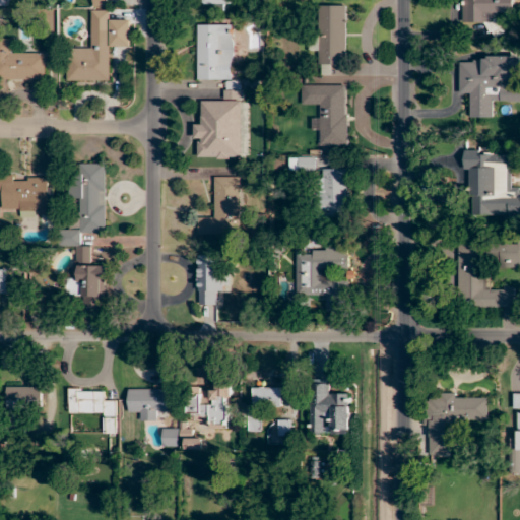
[(198,0),(199,2),(210,2),(210,12),(225,12),(225,3),(233,3),(232,0),(198,0)]
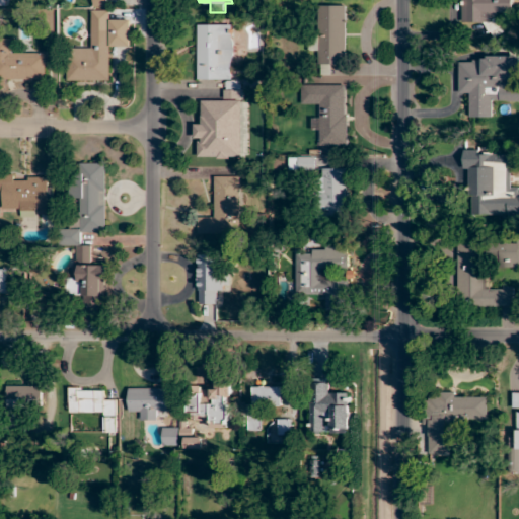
[(460,0),(461,23),(495,23),(494,0),(460,0)]
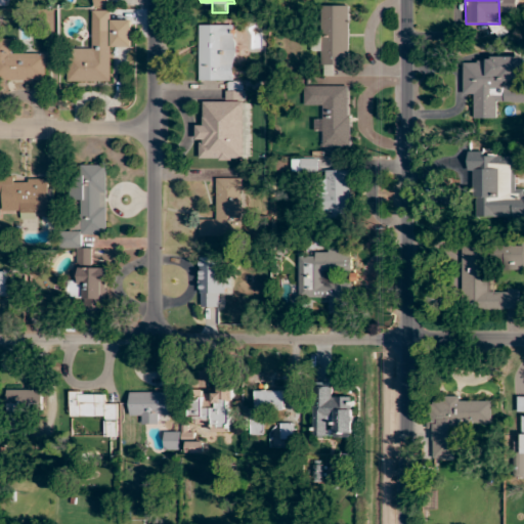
[(349,5),(320,5),(320,64),(349,64),(349,5)]
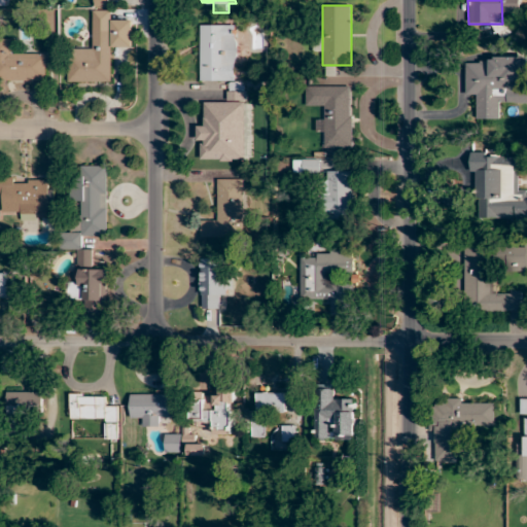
[(111,82),(111,47),(133,48),(133,22),(111,21),(111,10),(92,10),(92,49),(68,49),(67,82),(111,82)]
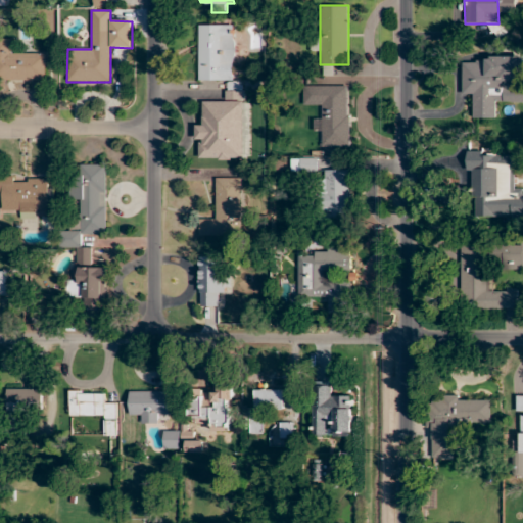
[(236,26),(199,25),(198,81),(228,81),(228,102),(205,101),(205,124),(197,124),(196,160),(243,160),(243,83),(235,83),(236,26)]
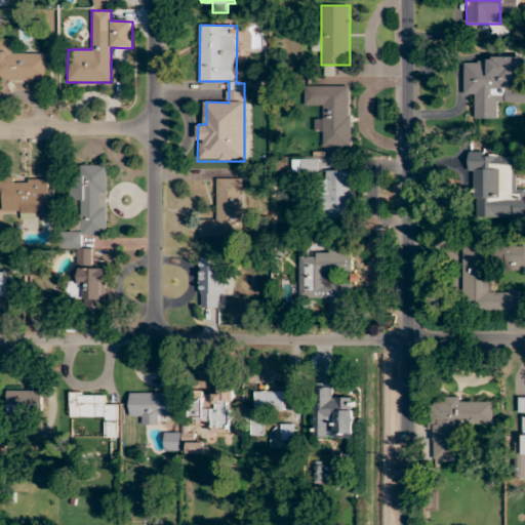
[(11,39),(0,39),(0,80),(46,81),(47,50),(11,50),(11,39)]
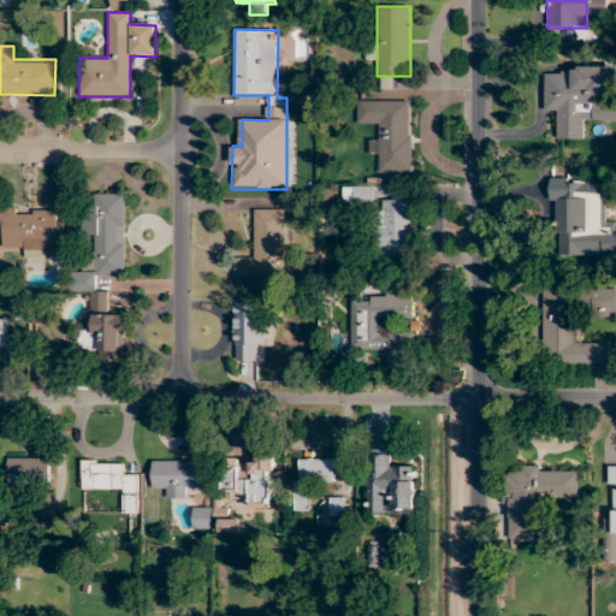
[(558,140),(586,140),(586,119),(615,119),(615,66),(545,69),(545,114),(557,114),(558,140)]
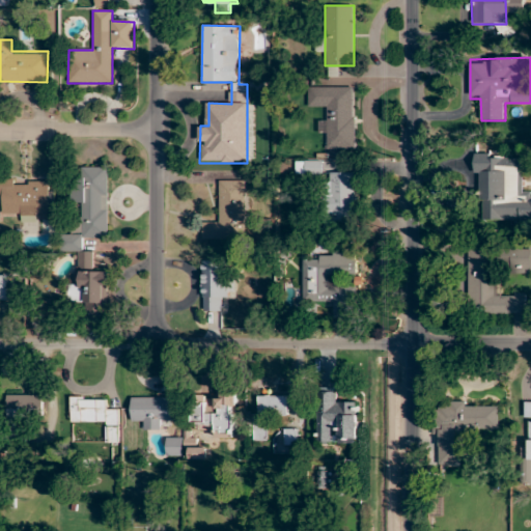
[(356,150),(356,87),(308,87),(308,108),(325,108),(325,150),(356,150)]
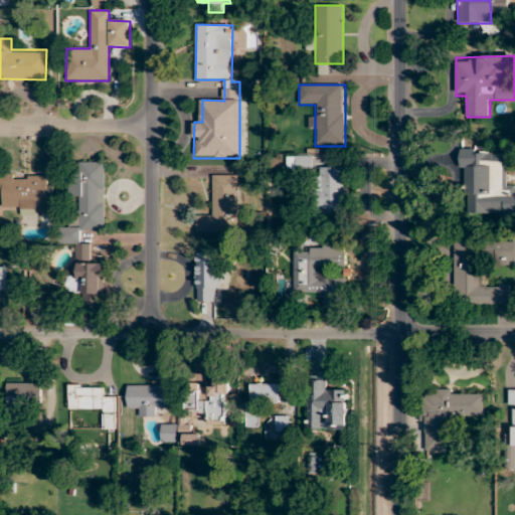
[(465,215),(514,215),(514,188),(508,189),(508,152),(465,152),(465,215)]
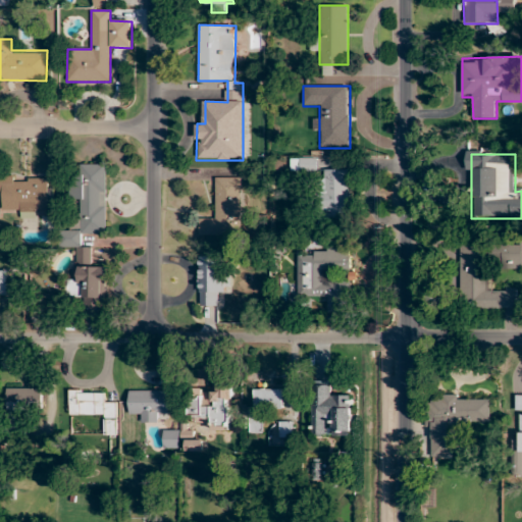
[(317,159),(296,159),(296,173),(317,173),(317,159)]
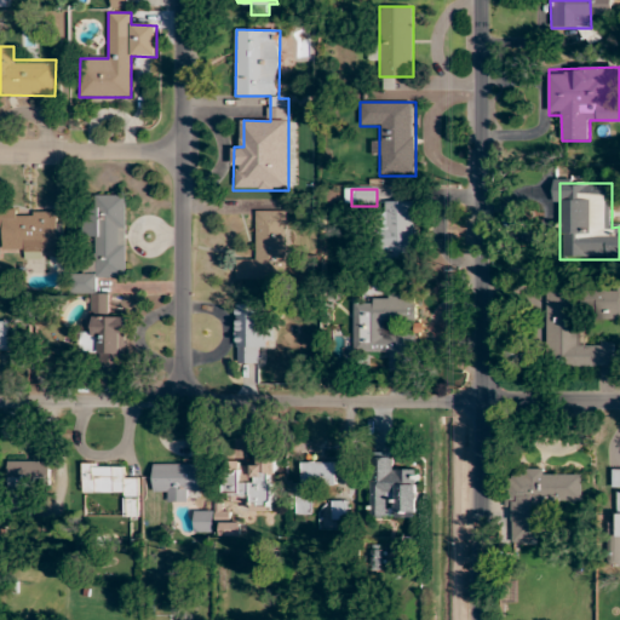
[(126,195),(93,195),(93,207),(82,207),(82,239),(95,239),(95,274),(75,274),(75,293),(96,293),(96,277),(126,277),(126,195)]
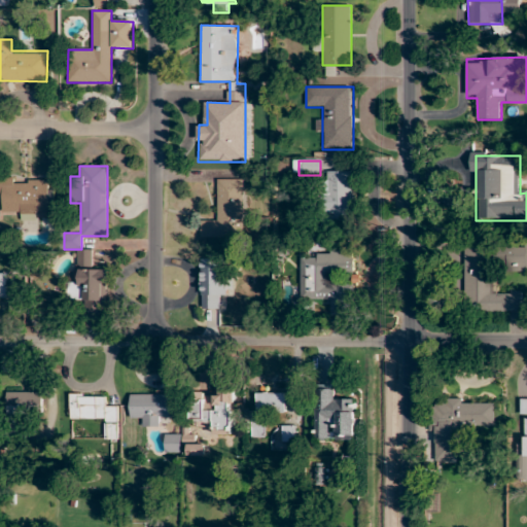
[(352,172),(321,172),(321,219),(352,219),(352,172)]
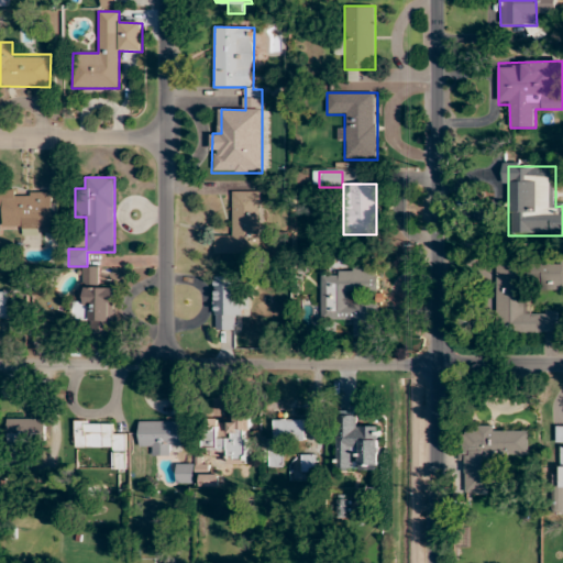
[(0,228),(54,229),(54,191),(0,190),(0,228)]
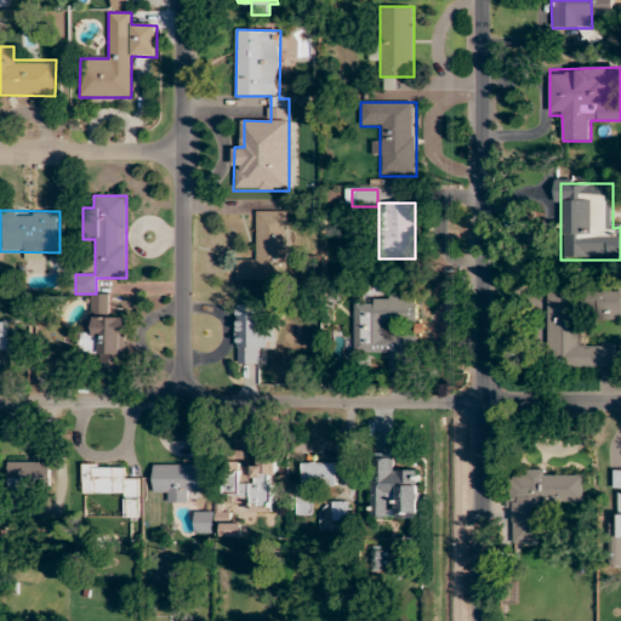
[(257,229),(257,260),(238,260),(238,280),(288,280),(288,229),(257,229)]
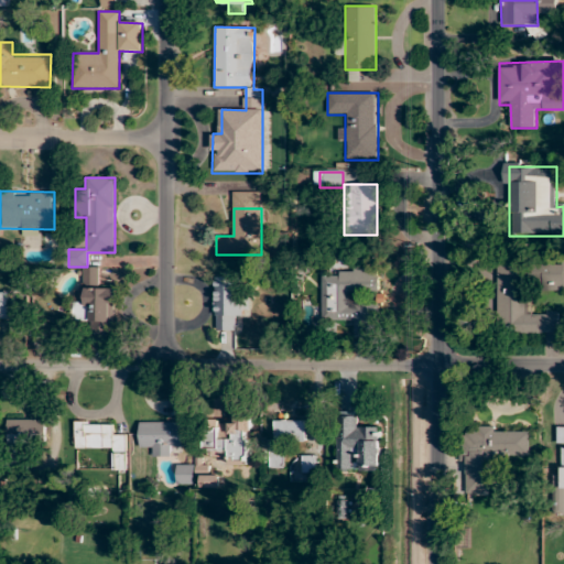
[(563,262),(498,263),(499,335),(561,334),(561,312),(528,313),(528,284),(543,284),(543,291),(563,290),(563,262)]
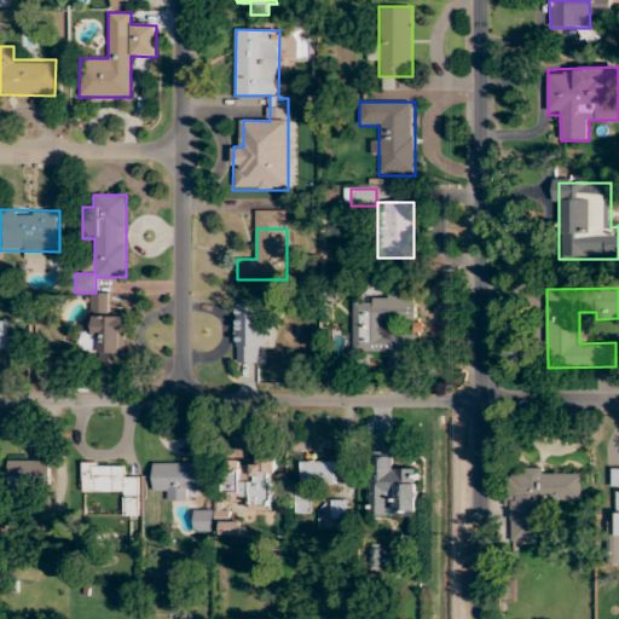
[(353,300),(353,353),(388,353),(388,371),(414,370),(414,333),(391,333),(391,322),(416,322),(416,300),(353,300)]
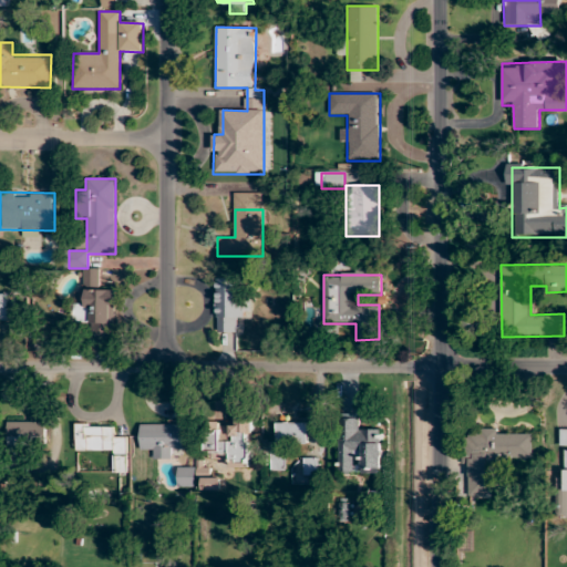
[(217,333),(244,333),(244,278),(217,278),(217,333)]
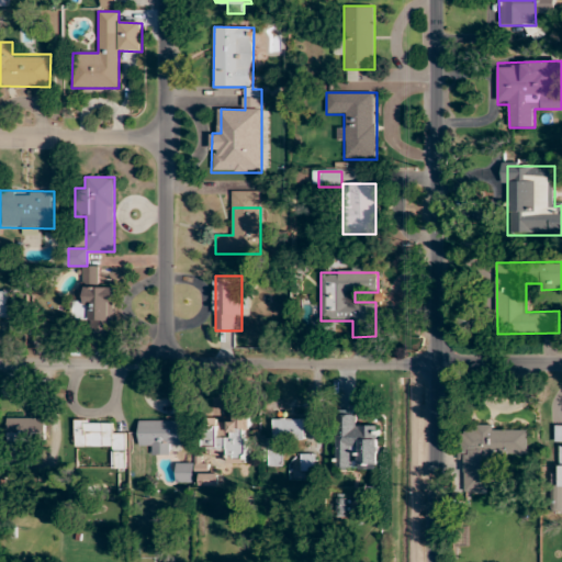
[(74,321),(92,322),(91,349),(111,350),(114,288),(86,287),(85,300),(75,300),(74,321)]
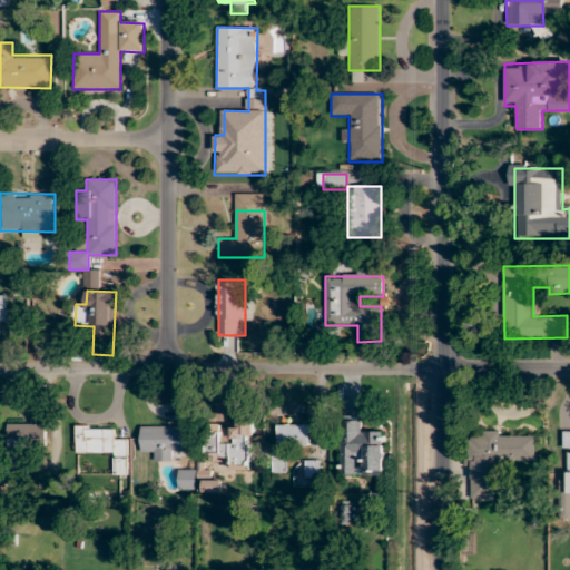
[(234,458),(234,470),(255,470),(255,419),(235,419),(235,426),(208,426),(208,458),(234,458)]
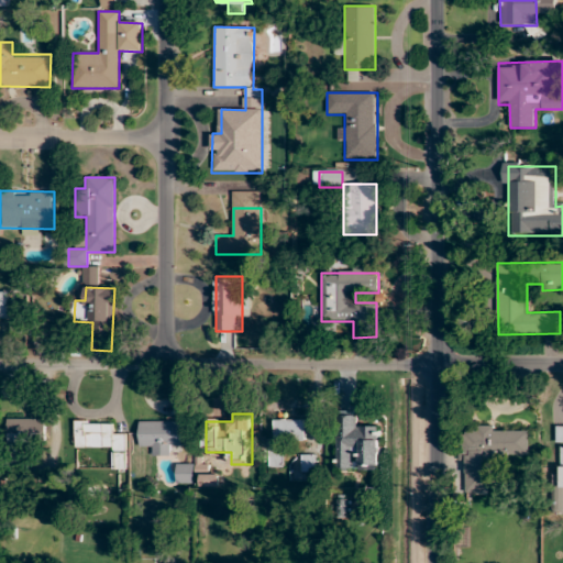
[(357,427),(357,416),(338,416),(337,470),(351,470),(351,460),(360,460),(360,470),(379,470),(379,427),(357,427)]
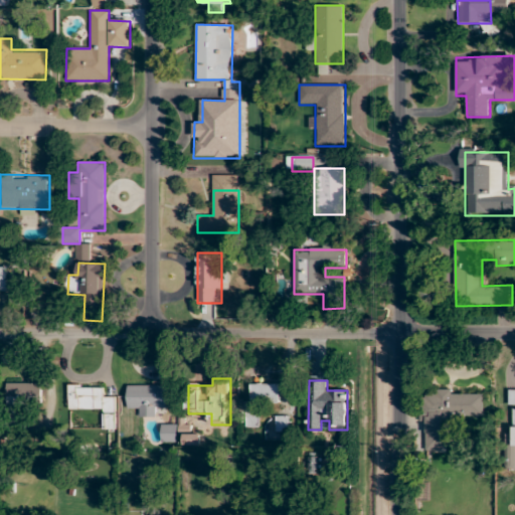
[(7,383),(7,403),(41,403),(41,383),(7,383)]
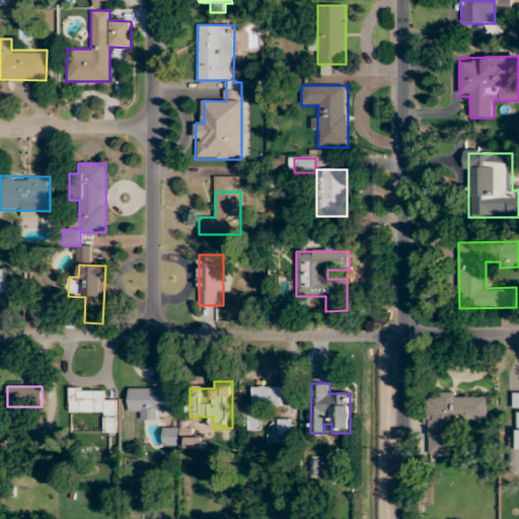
[(249,431),(263,431),(263,406),(285,406),(285,387),(249,386),(249,431)]
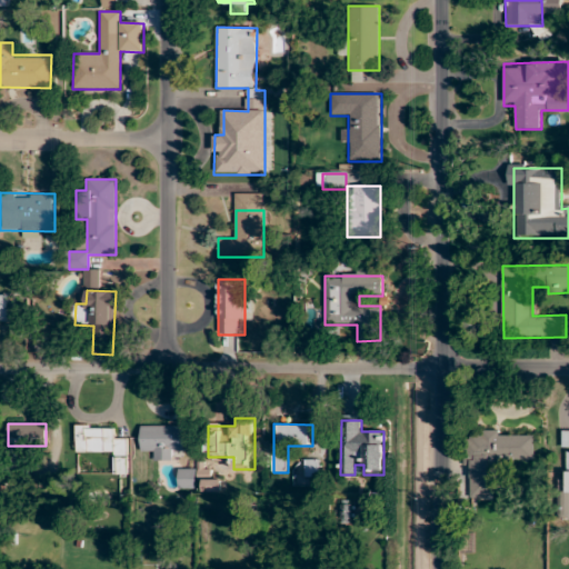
[(128,439),(115,439),(115,427),(76,426),(76,452),(113,453),(113,475),(127,475),(128,439)]
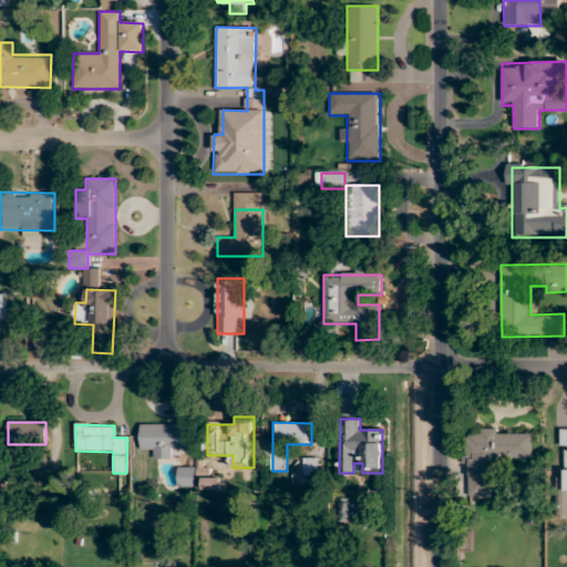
[(172,459),(172,447),(183,447),(183,425),(141,425),(141,447),(151,447),(151,459),(172,459)]
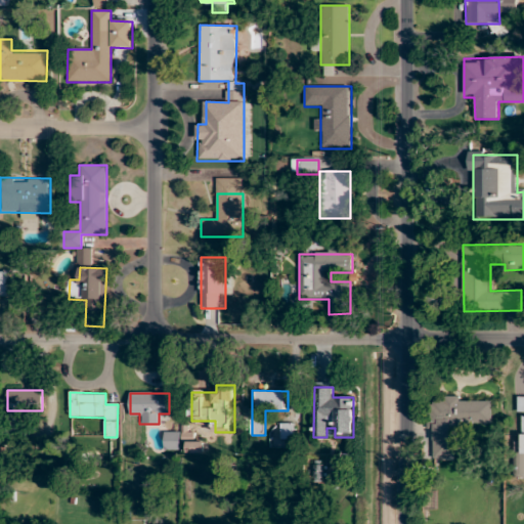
[(492,400),(429,398),(428,429),(433,430),(433,459),(453,460),(454,425),(491,426),(492,400)]
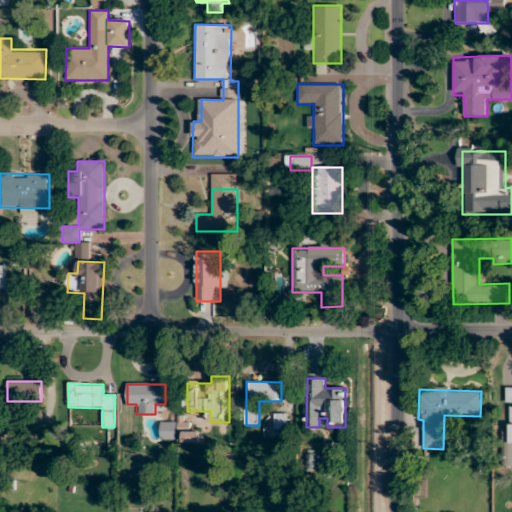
[(176,440),(176,422),(160,422),(160,440),(176,440)]
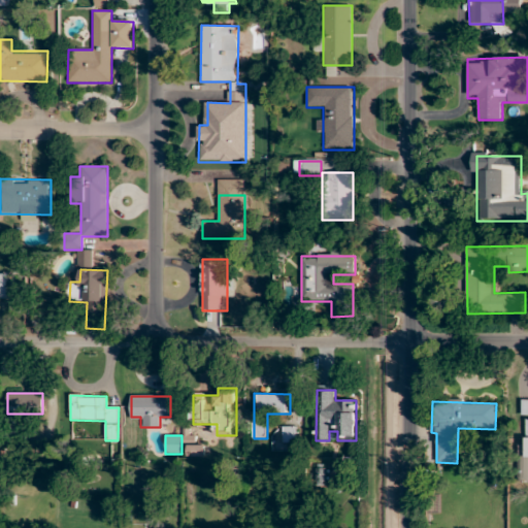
[(191,453),(202,455),(203,449),(192,447),(191,453)]
